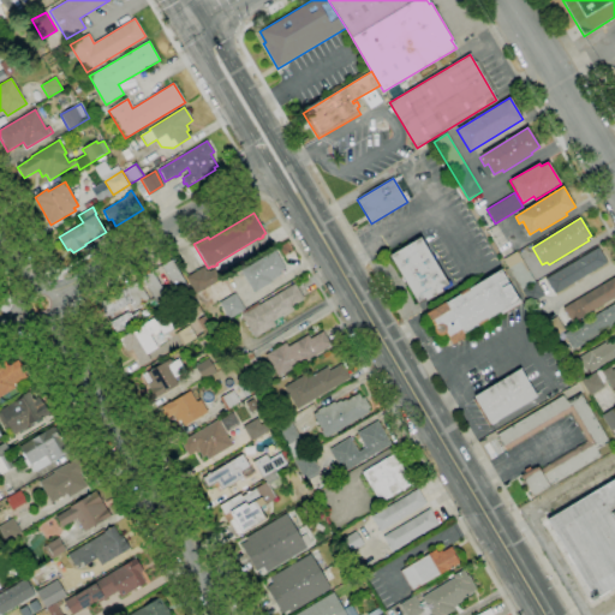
[(418,303),(390,256),(421,238),(448,284),(441,288),(442,292),(427,300),(425,298),(418,303)]
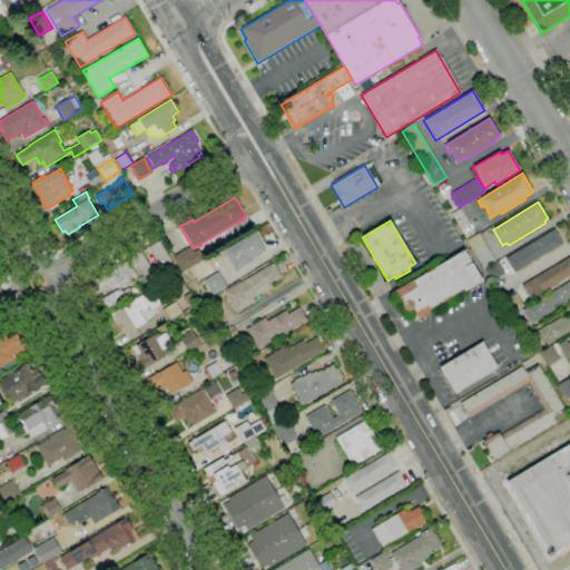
[(514,273),(505,258),(554,229),(563,243),(514,273)]
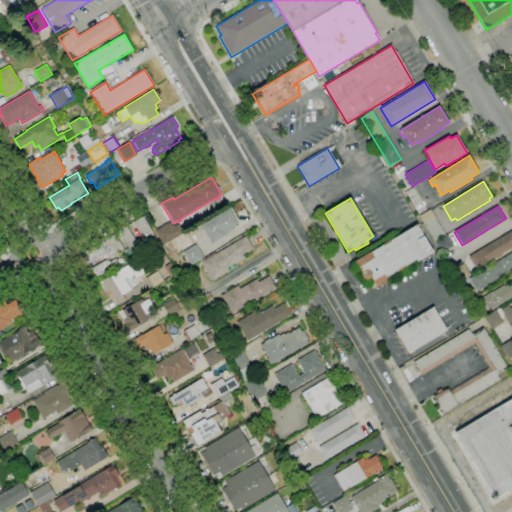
[(211,244),(200,225),(229,208),(238,224),(232,227),(234,229),(225,234),(226,235),(211,244)]
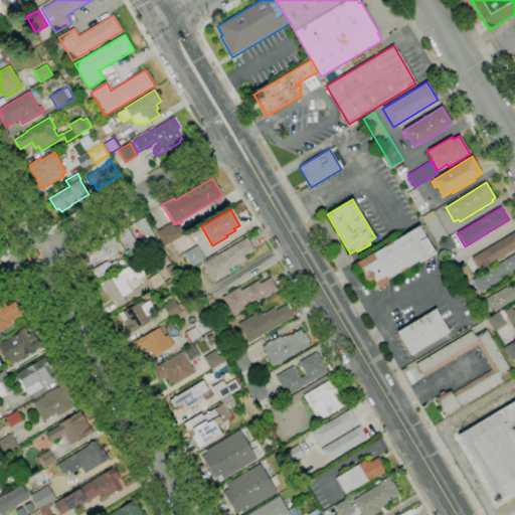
[(152,242),(147,235),(144,237),(135,222),(144,217),(157,239),(152,242)]
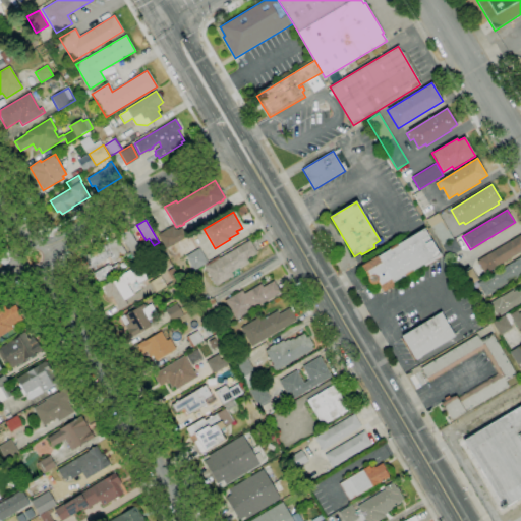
[(181,228),(186,236),(166,249),(158,235),(172,227),(174,230),(176,229),(177,230),(181,228)]
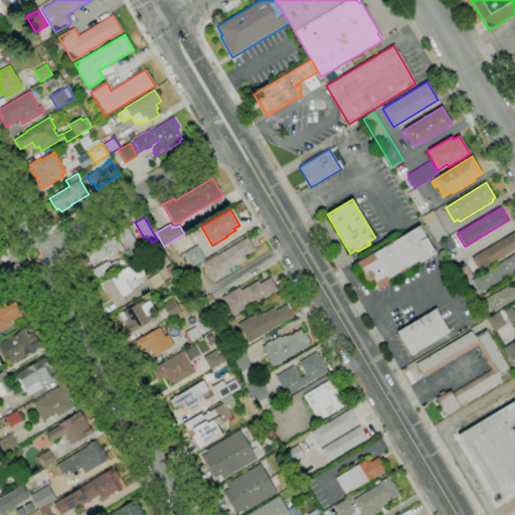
[(373,279),(373,280),(372,280),(371,280),(371,281),(370,281),(369,281),(368,281),(367,281),(366,280),(365,280),(365,279),(364,279),(364,278),(364,277),(363,276),(363,275),(364,275),(364,274),(357,263),(373,252),(373,253),(384,246),(392,241),(421,224),(428,237),(426,238),(437,253),(420,264),(418,261),(408,268),(408,269),(400,274),(399,273),(388,279),(390,282),(379,289),(373,279)]
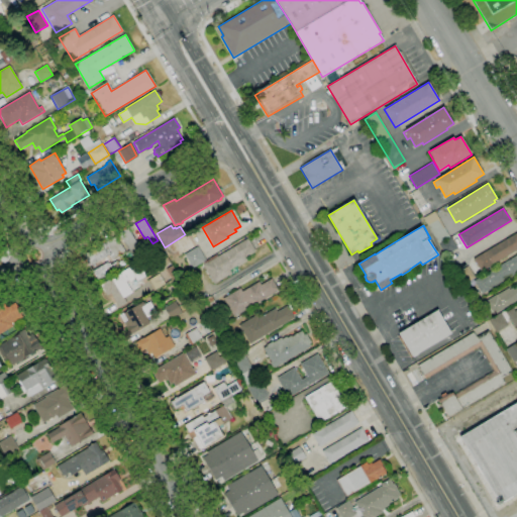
[(134,260),(129,251),(119,233),(127,228),(137,245),(147,240),(152,249),(134,260)]
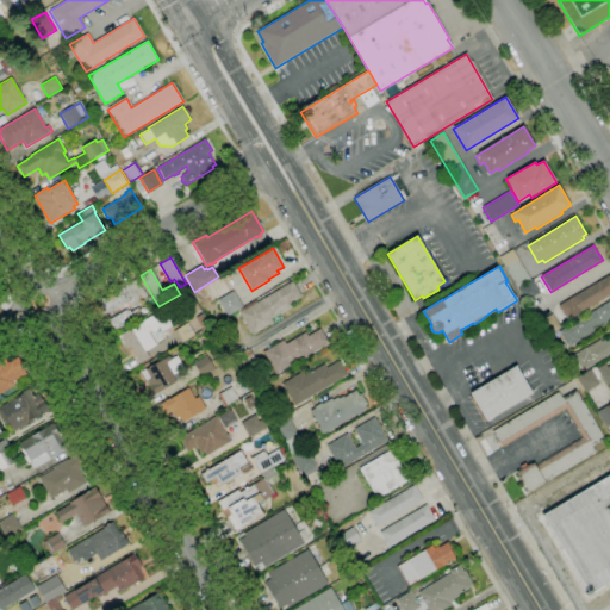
[(609,294),(567,321),(559,305),(609,274),(609,294)]
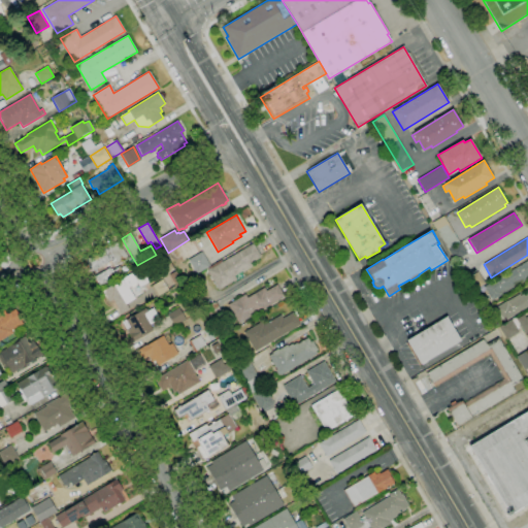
[(108,248),(119,241),(129,258),(116,266),(112,261),(116,259),(114,258),(108,248)]
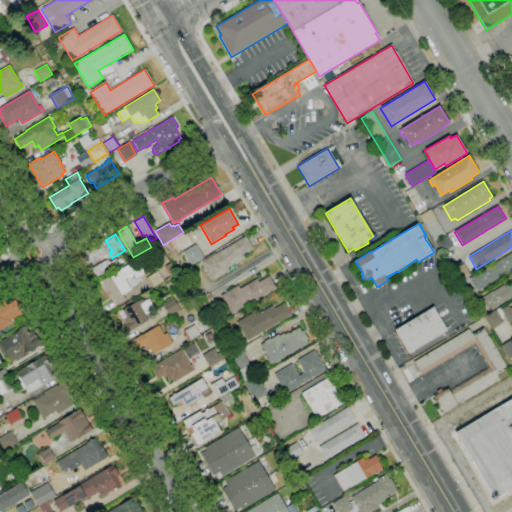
[(442,252),(435,241),(446,234),(453,246),(442,252)]
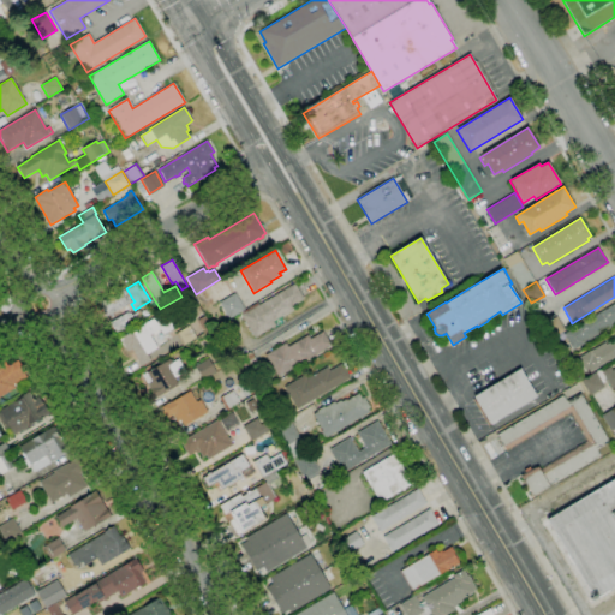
[(255,338),(242,316),(294,284),(303,298),(291,305),(293,309),(273,322),(275,326),(255,338)]
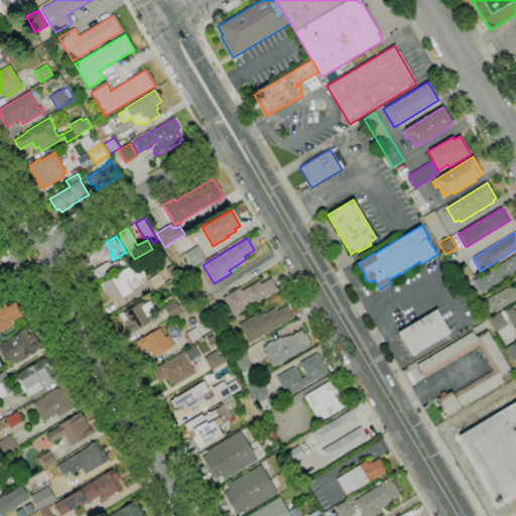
[(112,252),(89,266),(83,255),(102,244),(101,242),(104,239),(106,242),(112,252)]
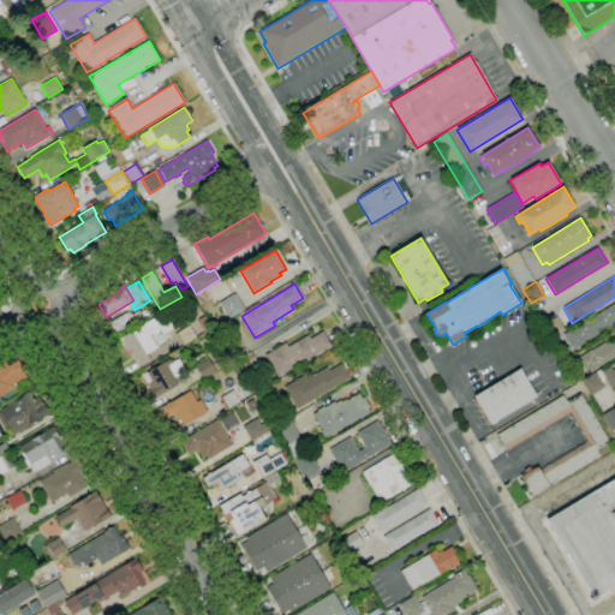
[(230,320),(220,303),(236,293),(245,310),(230,320)]
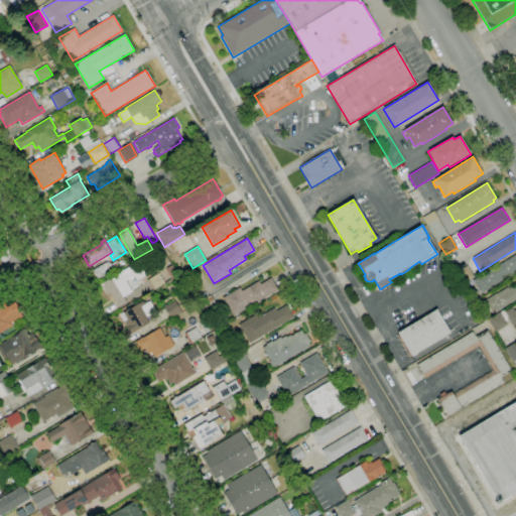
[(481,293),(473,280),(515,254),(515,272),(512,275),(510,273),(502,278),(503,280),(481,293)]
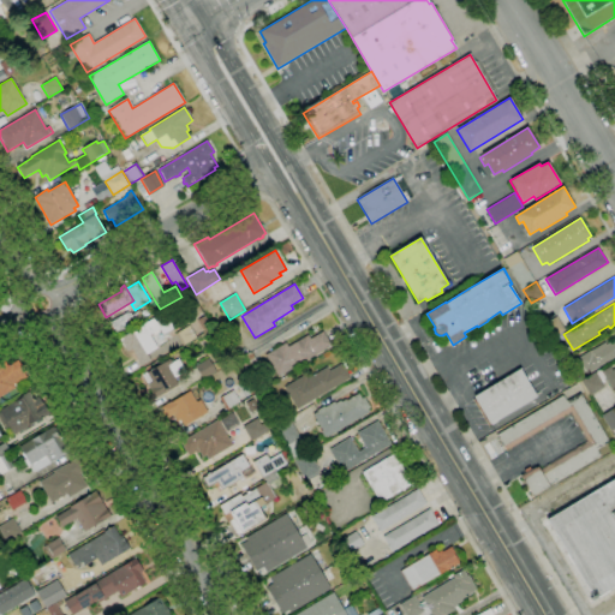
[(117,334),(114,329),(112,330),(109,327),(112,326),(111,323),(127,312),(130,316),(139,311),(143,317),(117,334)]
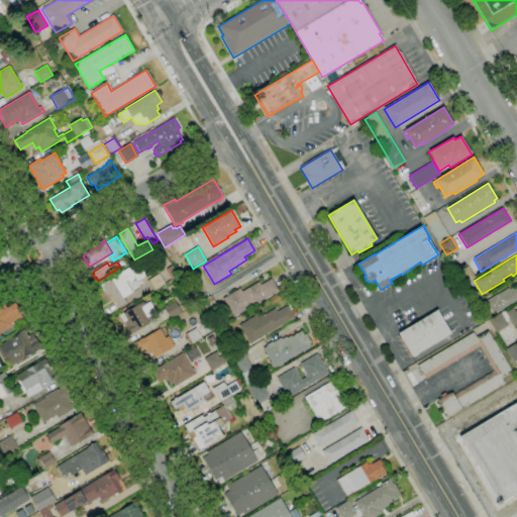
[(172,280),(166,270),(172,266),(178,277),(172,280)]
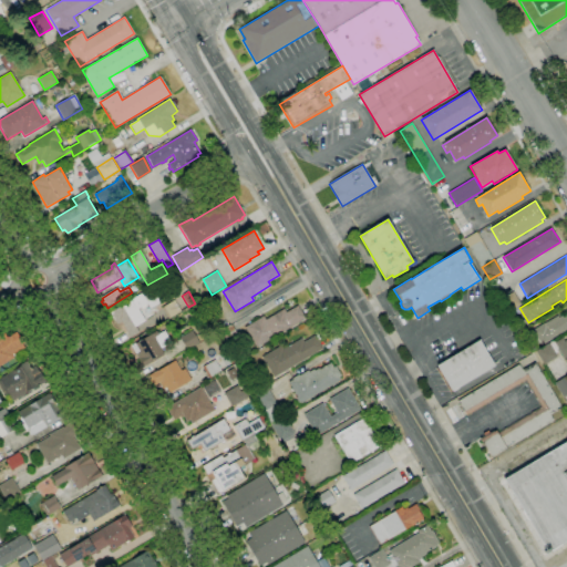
[(508,313),(501,300),(513,291),(522,305),(508,313)]
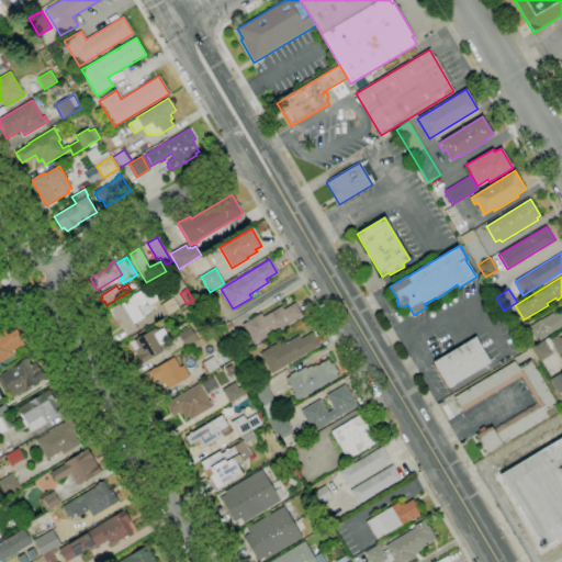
[(153,311),(143,317),(144,317),(134,323),(138,329),(130,335),(120,319),(116,322),(110,310),(143,290),(147,298),(157,291),(161,299),(149,305),(153,311)]
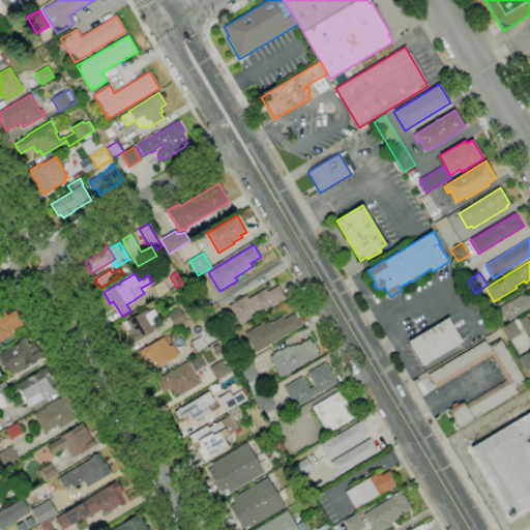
[(157,298),(151,288),(163,281),(169,291),(157,298)]
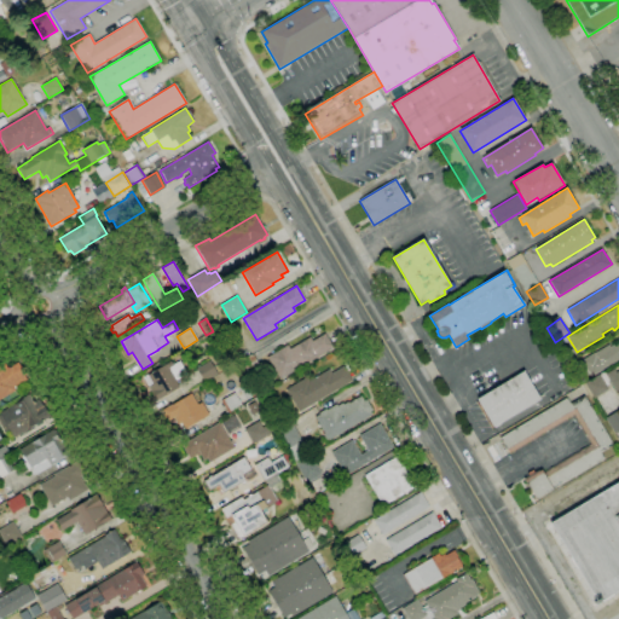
[(279,380),(266,358),(288,346),(290,348),(310,337),(312,341),(325,334),(334,348),(279,380)]
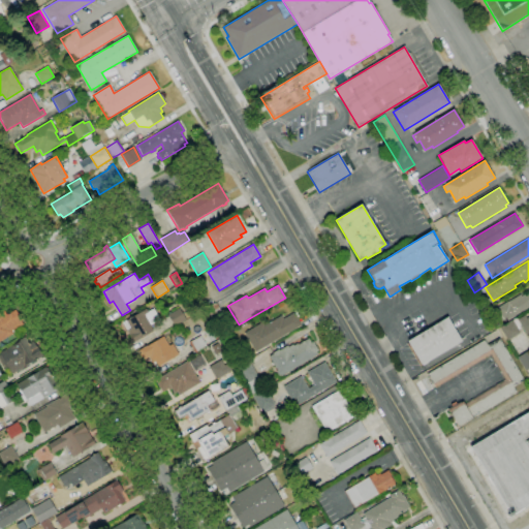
[(528,307),(505,321),(497,308),(521,294),(522,297),(528,291),(528,307)]
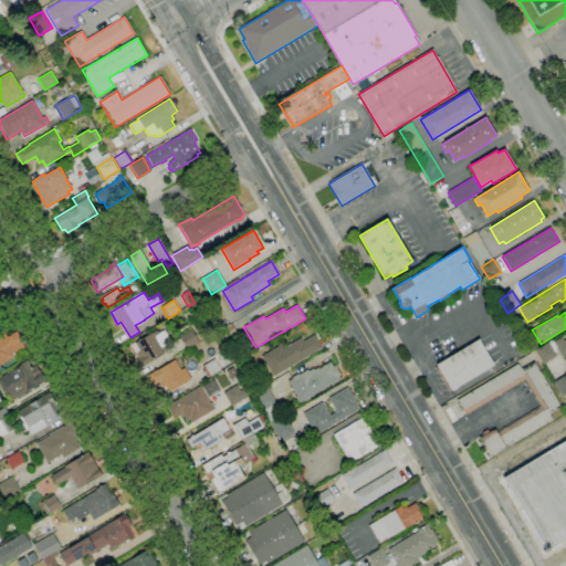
[(227,342),(220,332),(231,325),(236,332),(236,336),(227,342)]
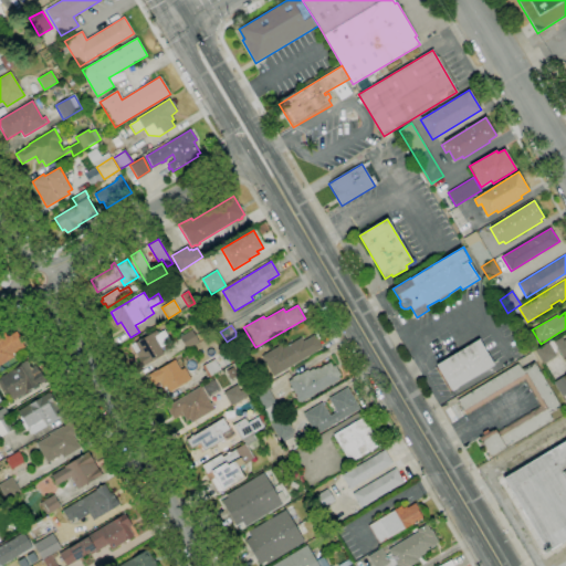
[(143,367),(137,359),(138,358),(136,354),(139,352),(134,344),(157,329),(159,334),(155,337),(165,354),(143,367)]
